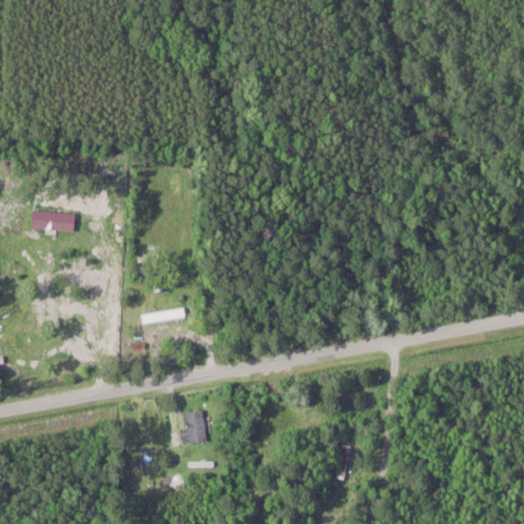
[(74,213),(32,213),(31,231),(74,231),(74,213)]
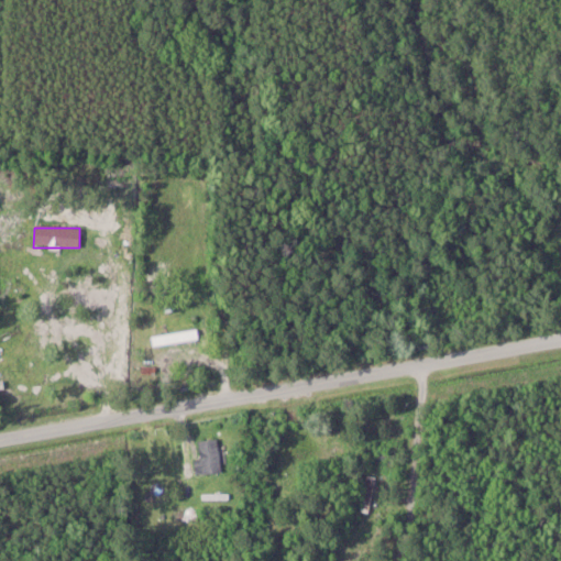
[(151,336),(152,345),(197,343),(197,333),(151,336)]
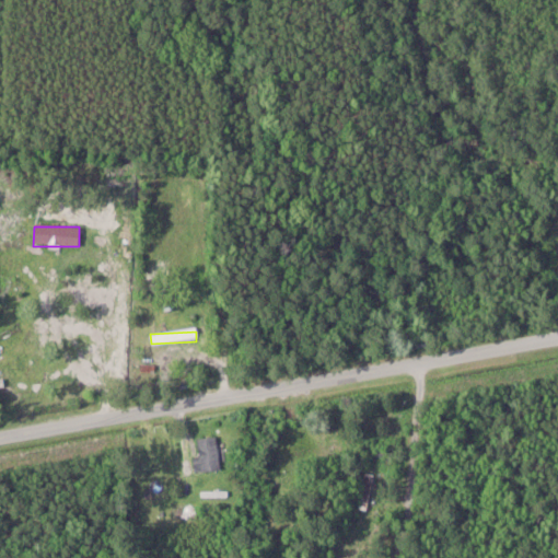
[(194,471),(218,471),(218,437),(198,437),(198,456),(194,456),(194,471)]
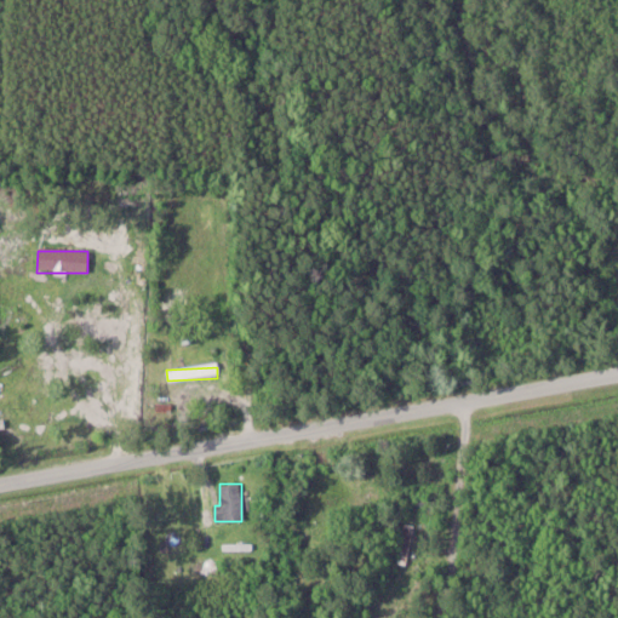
[(438,505),(436,497),(423,501),(425,509),(438,505)]
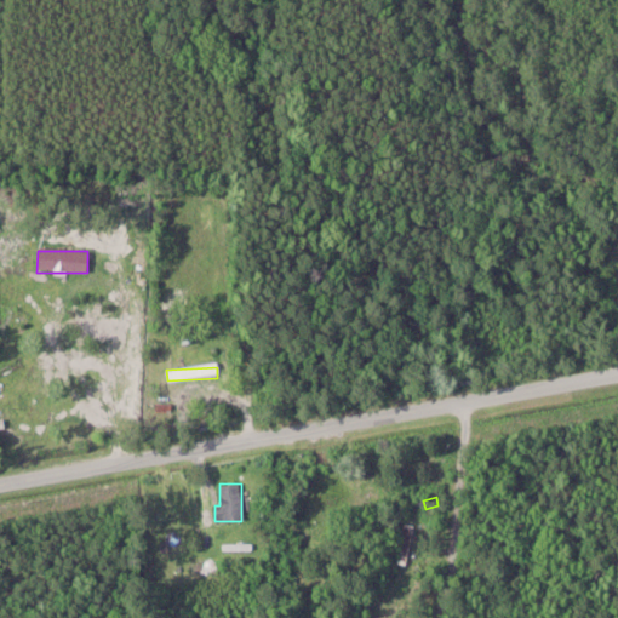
[(394,562),(404,566),(415,527),(406,525),(394,562)]
